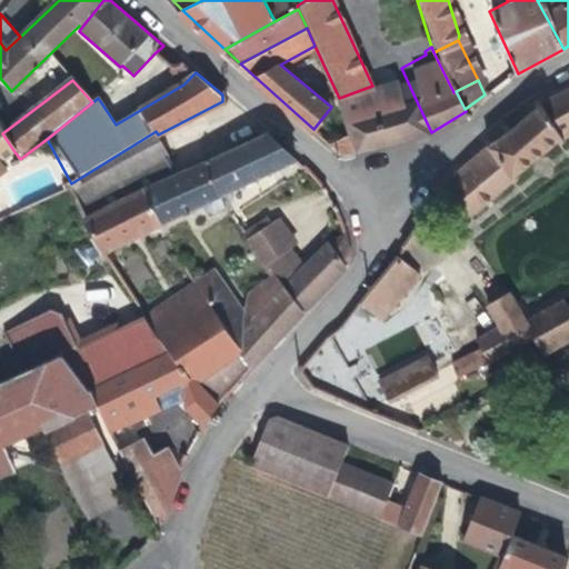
[(358,150),(431,132),(415,97),(403,100),(400,90),(388,92),(385,82),(372,86),(339,98),(358,150)]
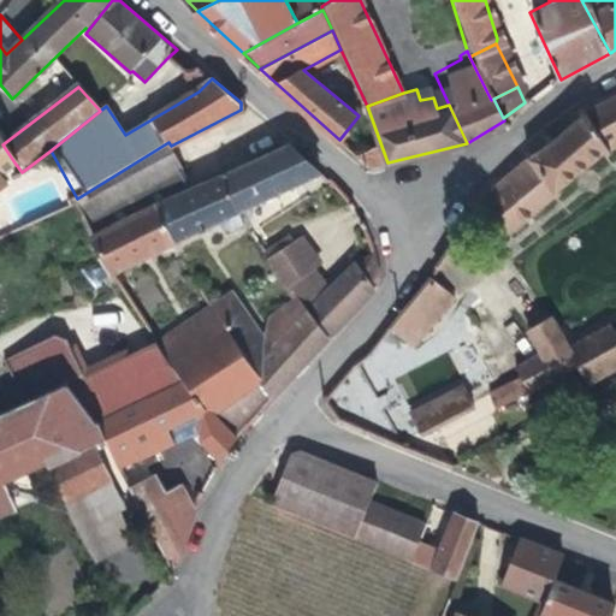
[(489,195),(472,218),(501,244),(554,195),(557,195),(563,190),(560,188),(605,150),(608,154),(612,152),(611,149),(615,146),(615,95),(588,112),(508,177),(489,195)]
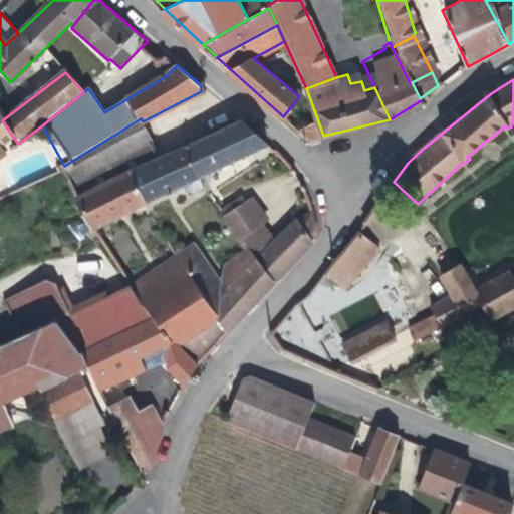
[(2,120),(0,117),(0,157),(2,156),(0,152),(0,145),(12,136),(2,120)]
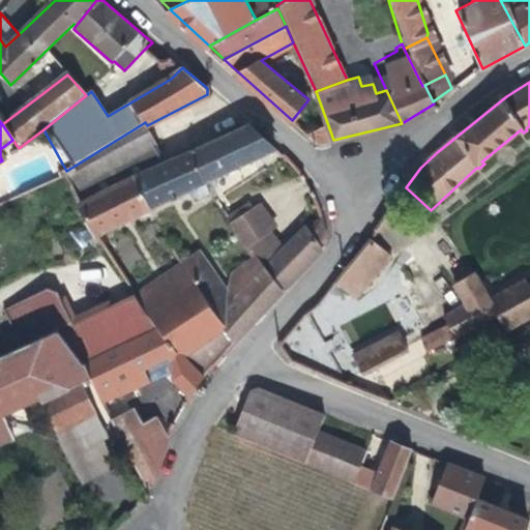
[(70,177),(65,180),(80,205),(126,181),(166,160),(147,125),(145,122),(66,171),(70,177)]
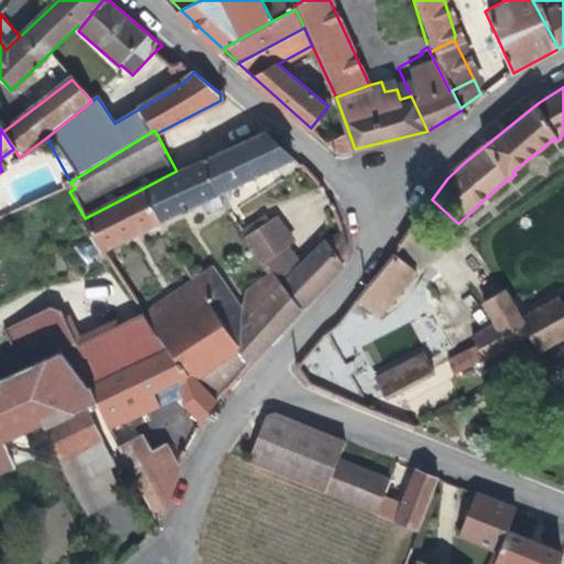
[(226,204),(218,194),(294,156),(264,130),(195,162),(176,171),(134,193),(156,225),(205,201),(208,207),(216,209),(226,204)]
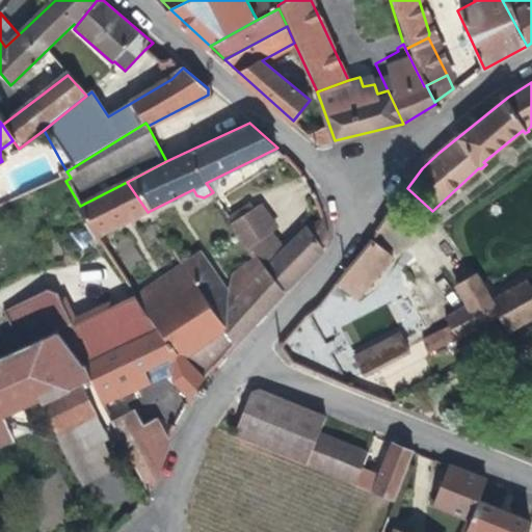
[(316,127),(310,135),(315,139),(321,132),(316,127)]
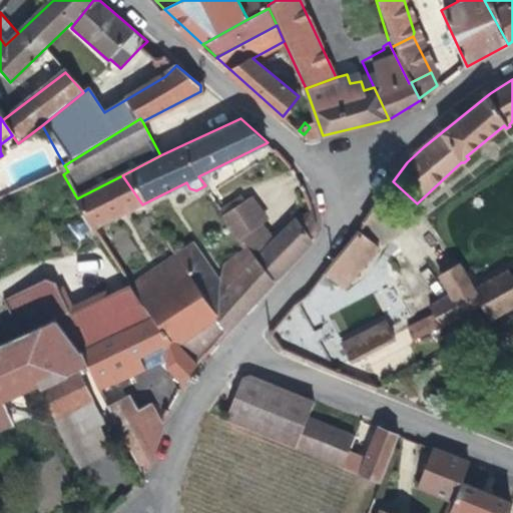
[(142,204),(122,175),(77,198),(95,230),(142,204)]
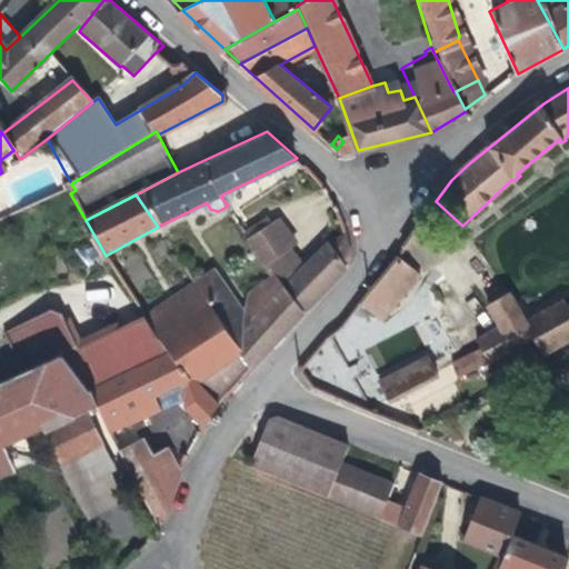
[(276,222),(251,239),(268,262),(293,245),(276,222)]
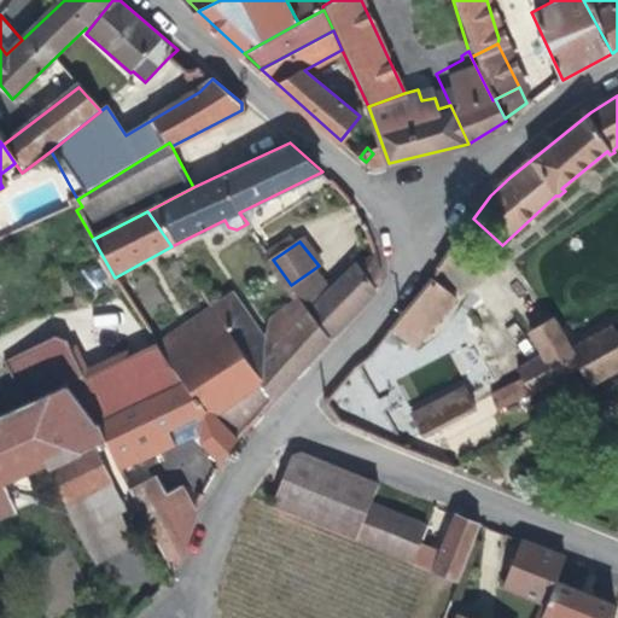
[(383,269),(375,250),(361,258),(379,287),(383,275),(383,269)]
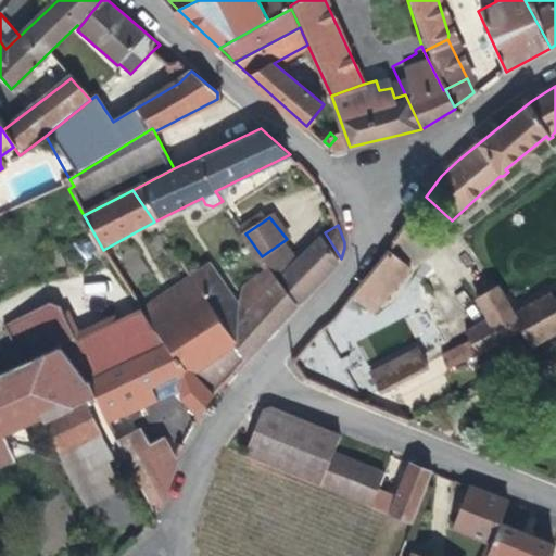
[(341,258),(325,232),(287,273),(281,266),(278,269),(275,264),(270,267),(297,304),(341,258)]
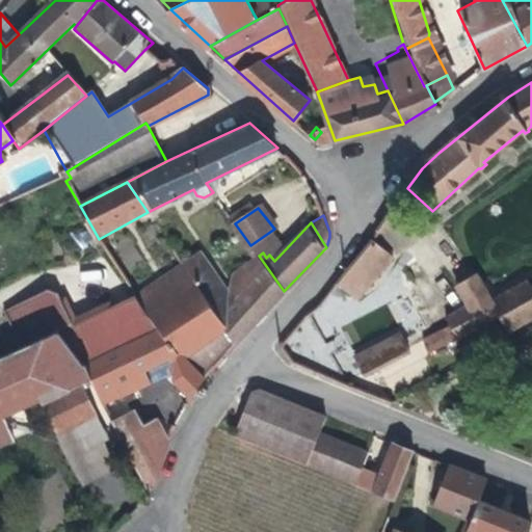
[(373,237),(348,267),(369,285),(393,255),(373,237)]
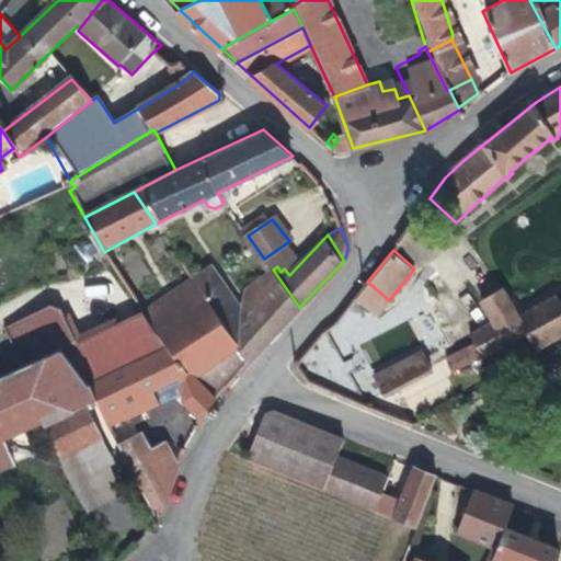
[(213,265),(194,279),(236,344),(248,362),(299,307),(273,270),(265,276),(274,290),(251,316),(245,309),(213,265)]
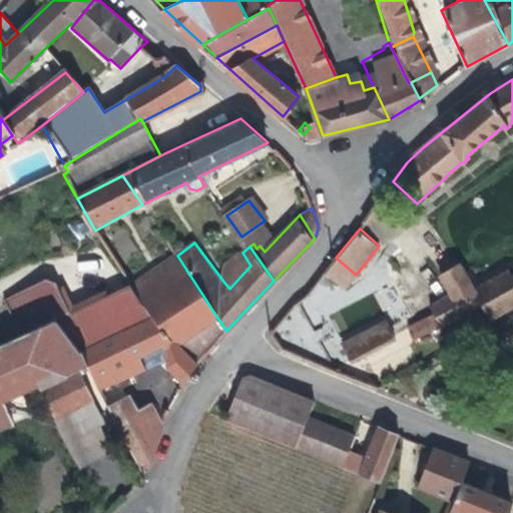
[(226,265),(224,283),(229,289),(250,266),(242,252),(226,265)]
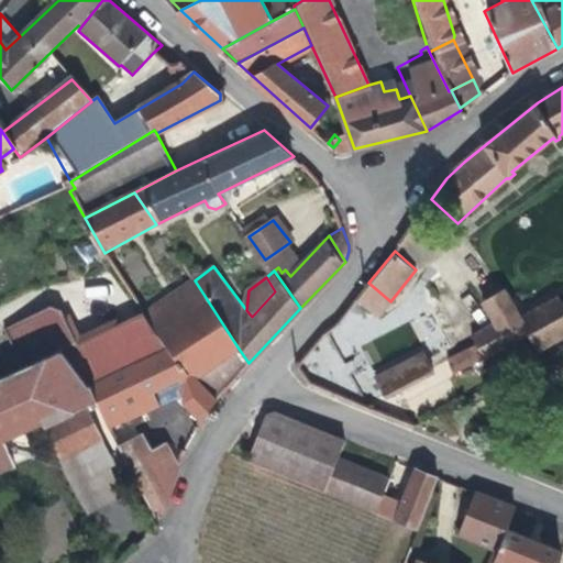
[(236,345),(195,280),(147,315),(162,334),(165,339),(173,349),(200,379),(236,345)]
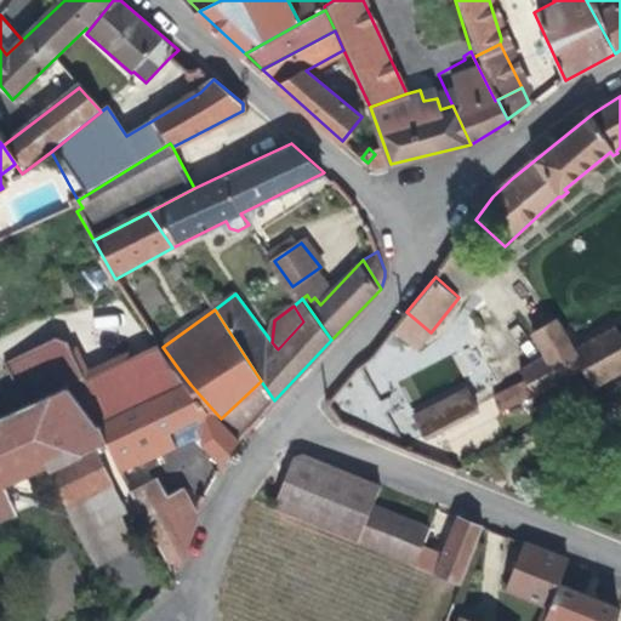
[(570,351),(577,347),(560,317),(511,345),(522,364),(564,341),(570,351)]
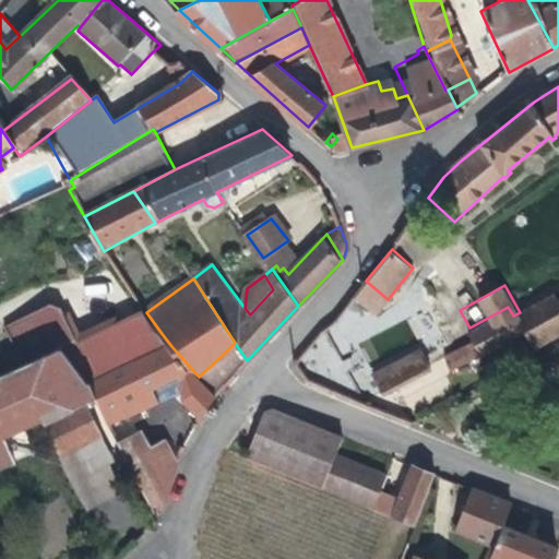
[(476,340),(483,352),(524,332),(533,347),(558,332),(558,294),(557,290),(520,312),(513,316),(508,307),(470,328),(476,340)]
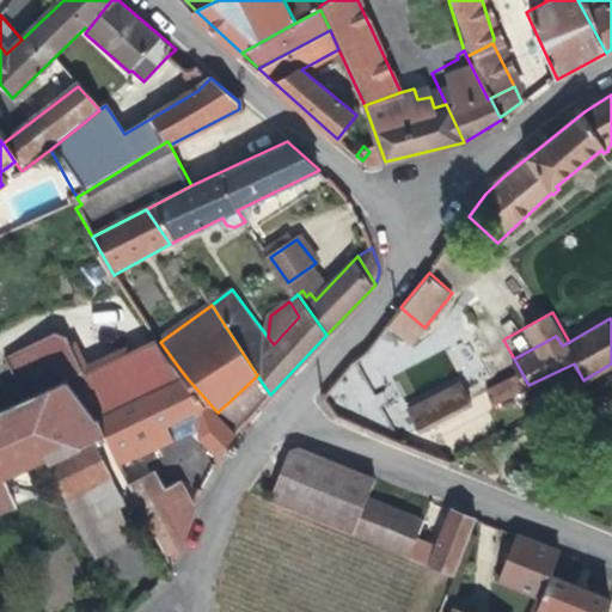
[(160,342),(158,338),(87,368),(72,331),(60,326),(11,350),(31,395),(69,377),(99,416),(103,415),(159,391),(188,379),(179,368),(176,363),(160,342)]
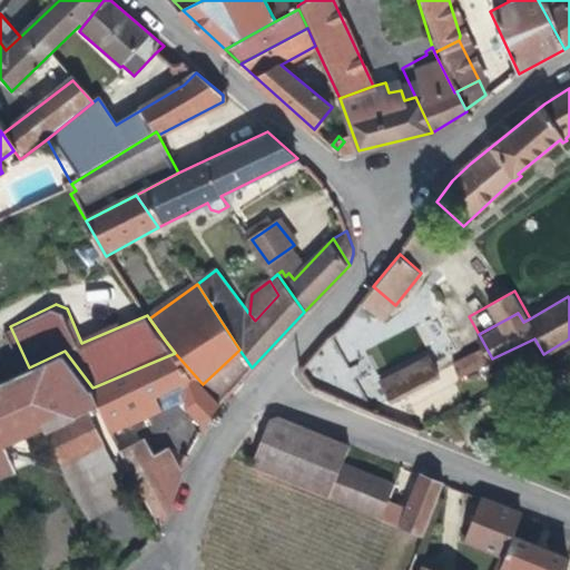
[(460,374),(492,359),(485,346),(453,364),(460,374)]
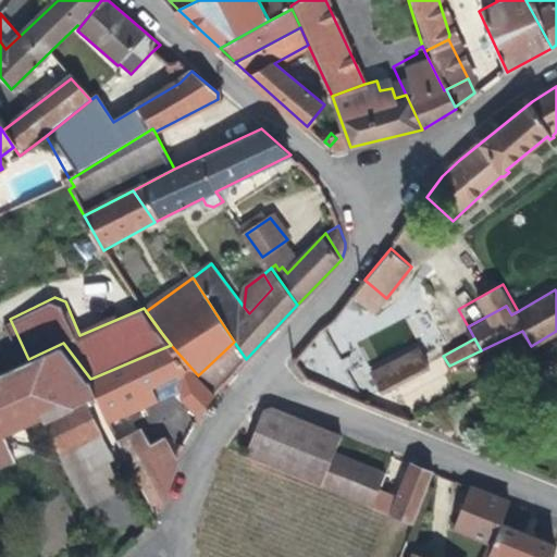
[(246,359),(234,342),(198,375),(215,395),(246,359)]
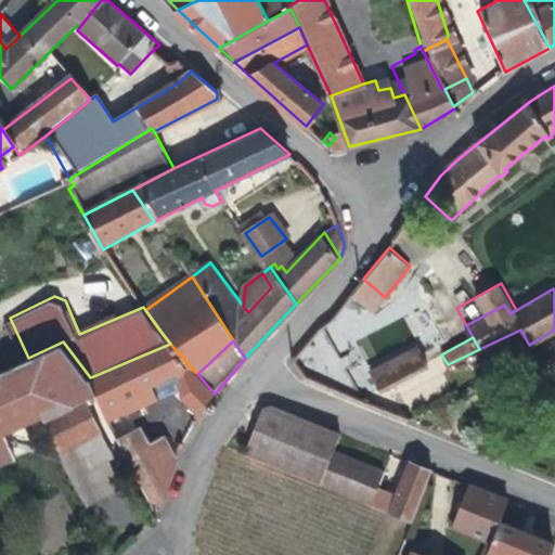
[(63,341),(28,358),(23,360),(47,412),(63,448),(102,427),(88,398),(99,392),(93,376),(90,377),(63,341)]
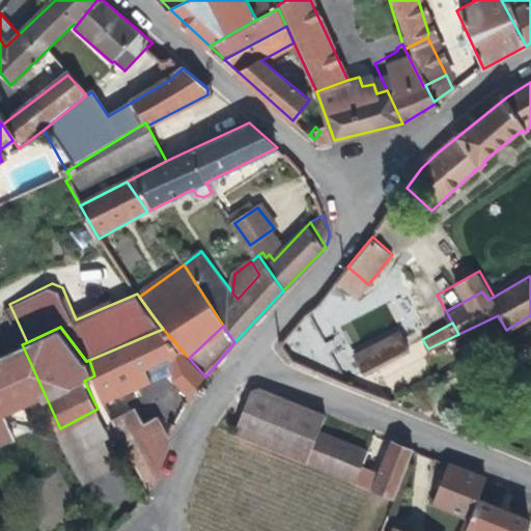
[(205,376),(189,358),(163,329),(138,339),(89,360),(94,375),(105,401),(142,384),(137,370),(173,355),(173,369),(173,378),(192,398),(205,376)]
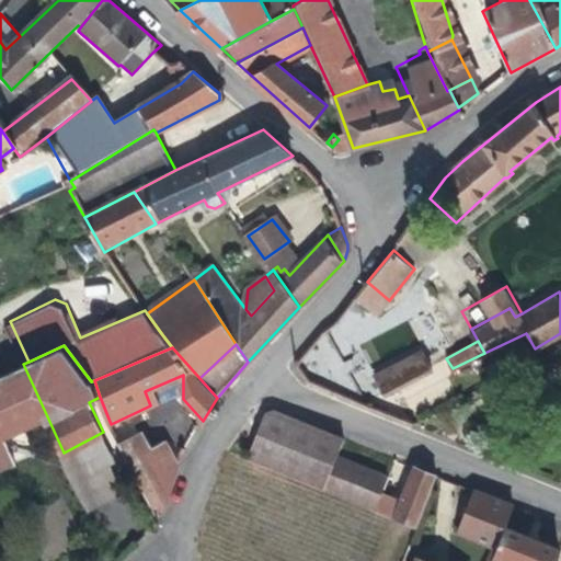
[(384,396),(433,369),(422,348),(373,374),(384,396)]
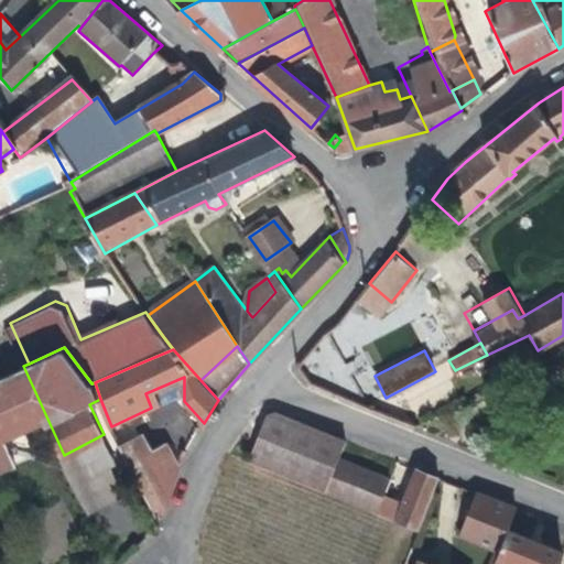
[(0,469),(21,461),(10,436),(47,419),(23,366),(8,372),(0,376),(0,469)]
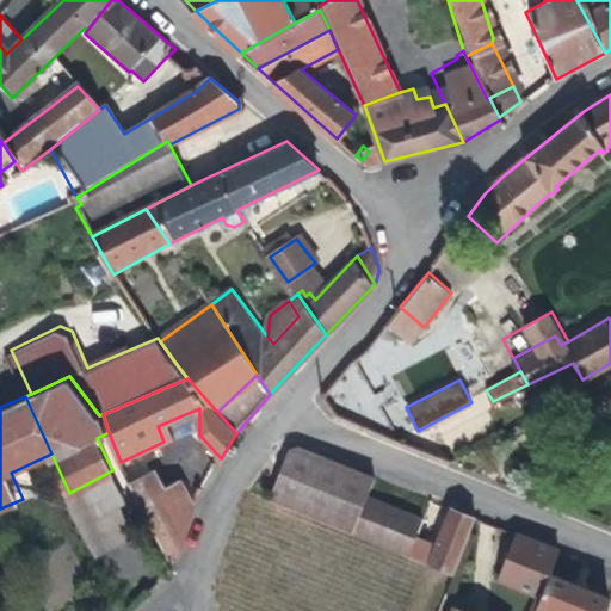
[(164,442),(199,425),(199,408),(158,426),(164,442)]
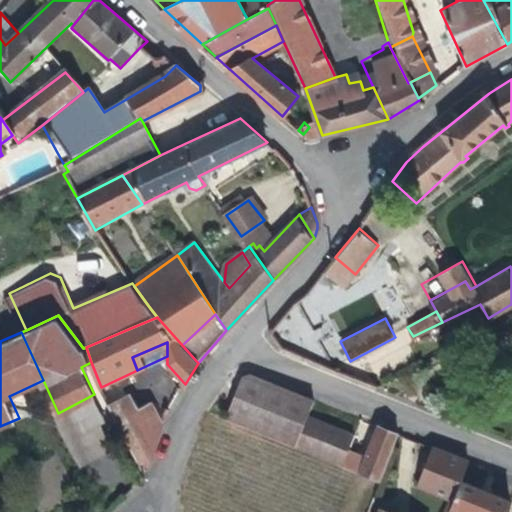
[(313,400),(251,375),(237,374),(220,417),(295,448),(307,416),(313,400)]
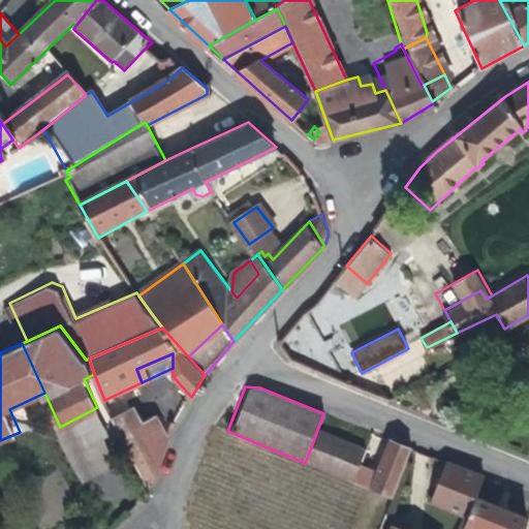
[(158,468),(161,458),(144,423),(132,399),(110,410),(148,490),(158,468)]
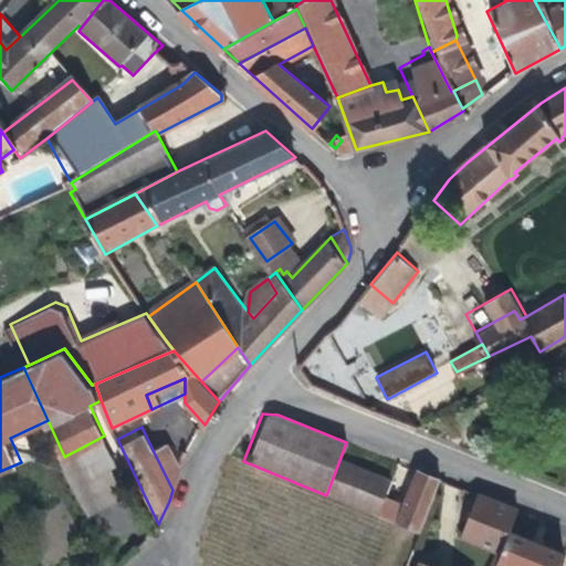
[(173,490),(180,469),(174,456),(168,443),(154,452),(173,490)]
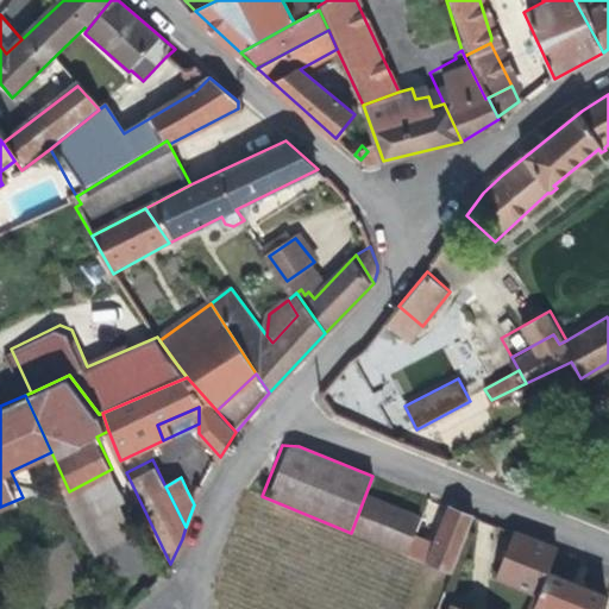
[(194,504),(199,494),(195,487),(187,490),(194,504)]
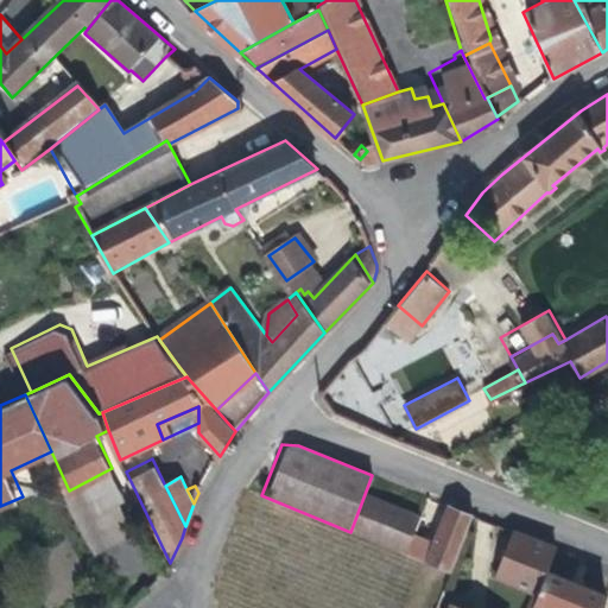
[(418,515),(365,494),(350,532),(403,553),(407,544),(413,527),(418,515)]
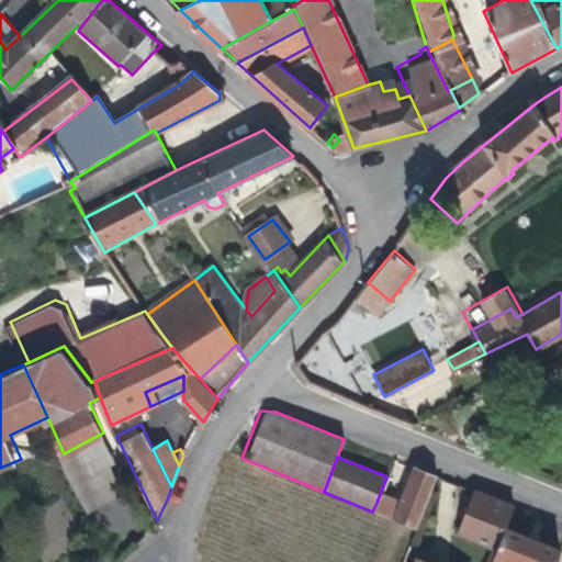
[(437,476),(394,459),(386,476),(382,487),(403,496),(396,512),(377,503),(372,512),(415,530),(437,476)]
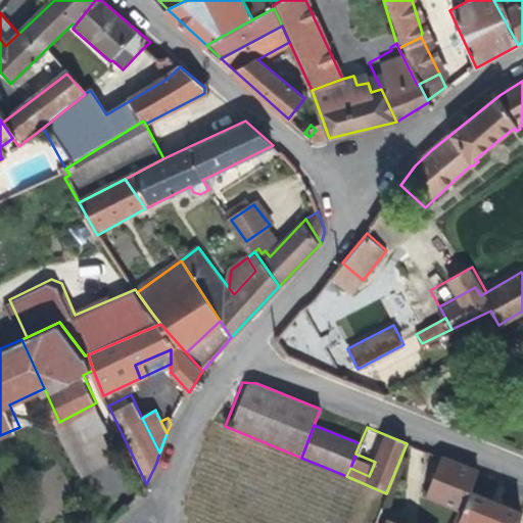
[(478,472),(438,456),(421,500),(460,515),(470,490),(478,472)]
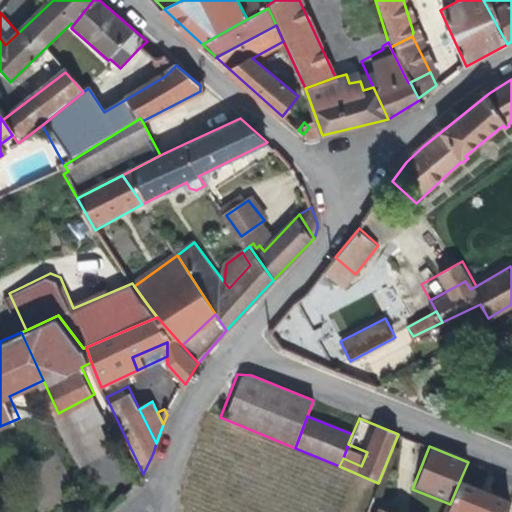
[(460,480),(450,504),(447,511),(505,511),(510,501),(460,480)]
